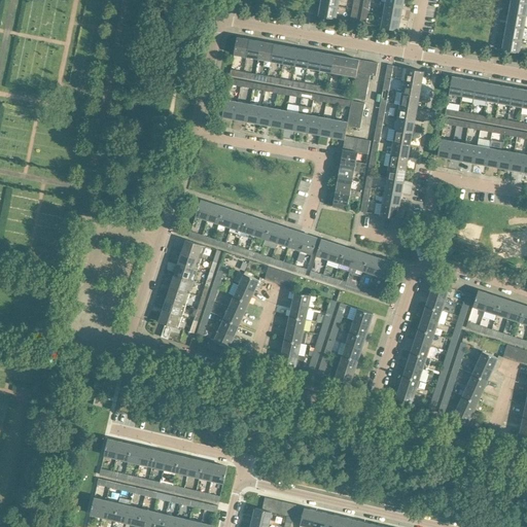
[(526,3),(512,1),(508,12),(526,15),(526,10),(526,3)]
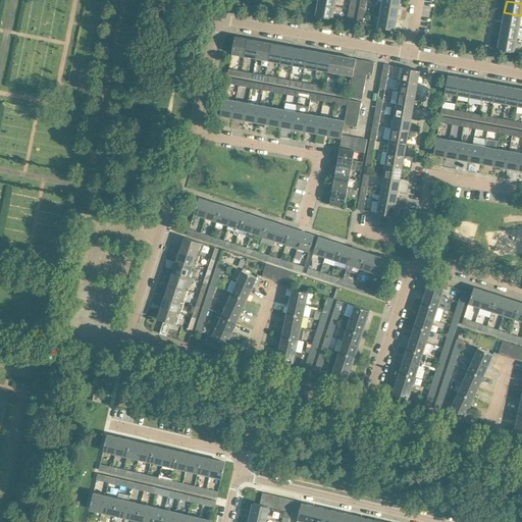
[(332,18),(334,6),(318,3),(316,15),(332,18)]
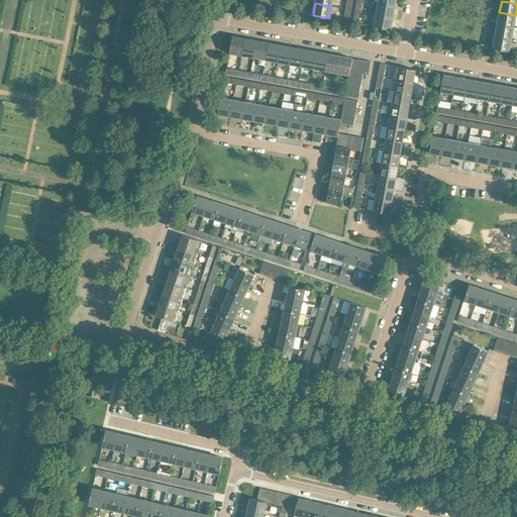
[(379,3),(377,15),(393,18),(395,6),(379,3)]
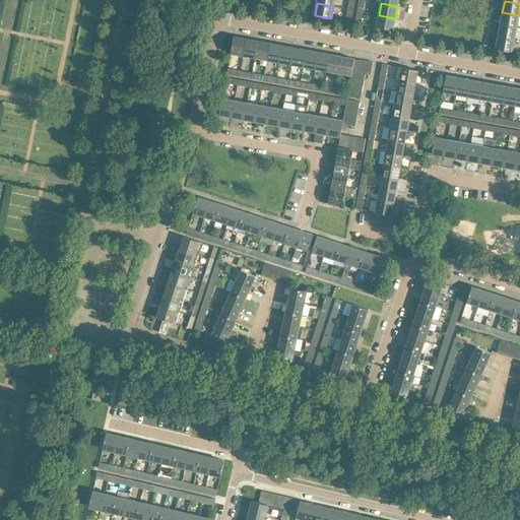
[(517,27),(519,15),(502,12),(500,24),(517,27)]
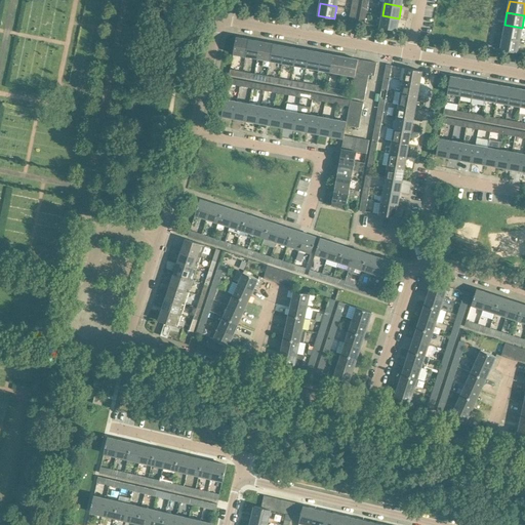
[(397,30),(399,18),(382,15),(379,27),(397,30)]
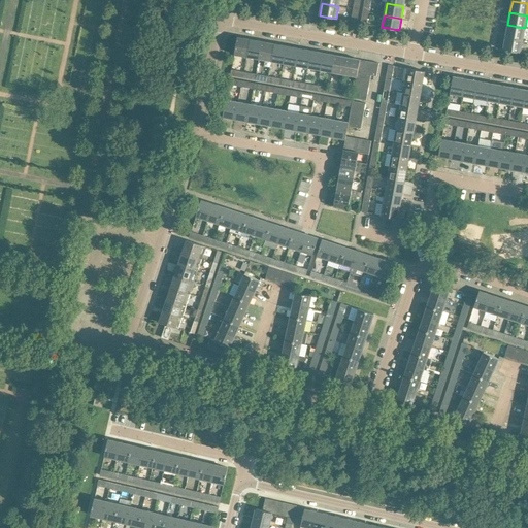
[(507,25),(505,37),(523,40),(525,28),(507,25)]
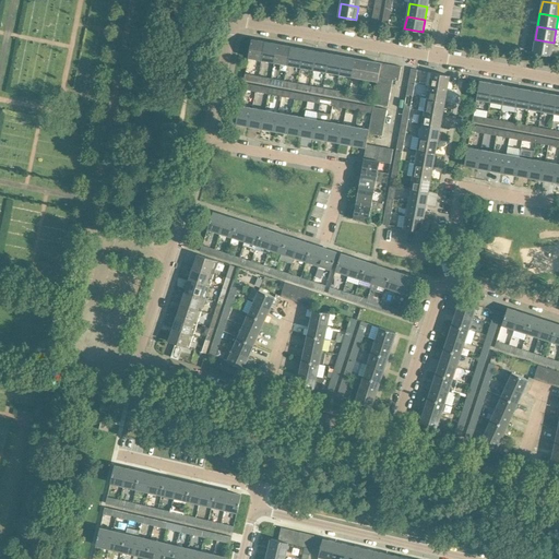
[(248,58),(261,60),(264,42),(251,39),(248,58)]
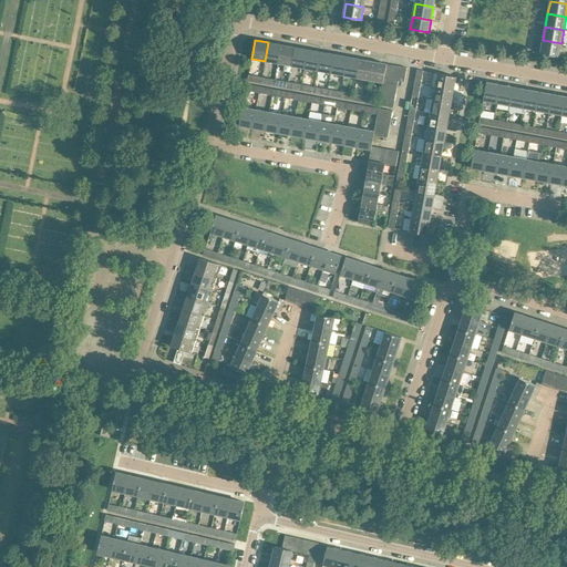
[(559,57),(562,43),(543,40),(540,53),(547,54),(549,55),(559,57)]
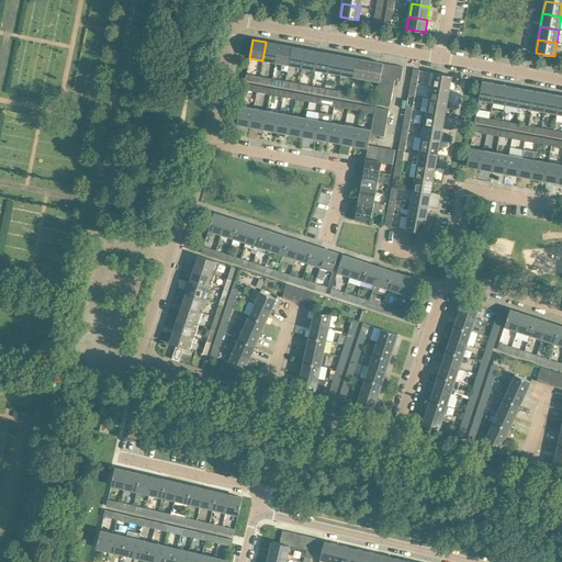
[(262,60),(276,63),(279,44),(266,42),(262,60)]
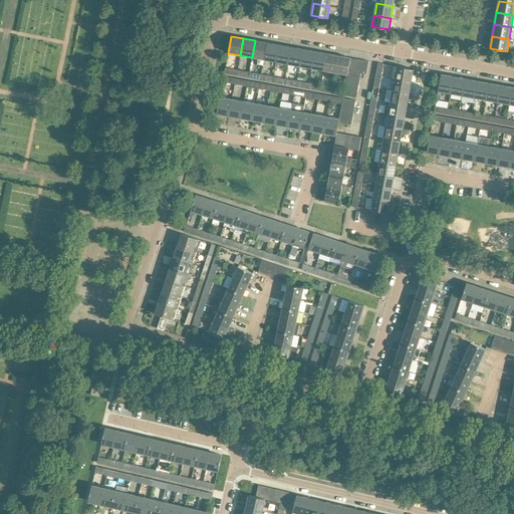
[(252,57),(264,59),(267,42),(255,40),(252,57)]
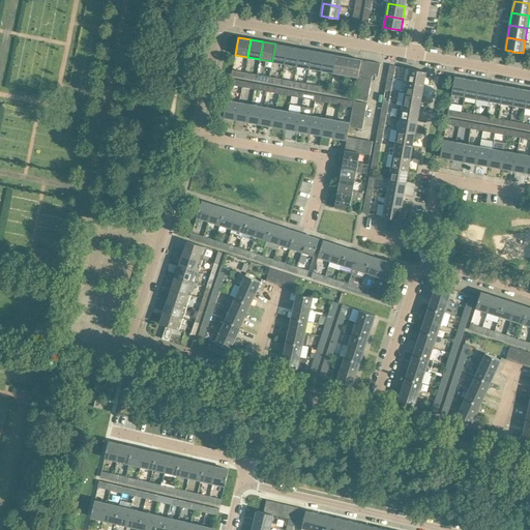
[(288,47),(275,43),(272,61),(285,63),(288,47)]
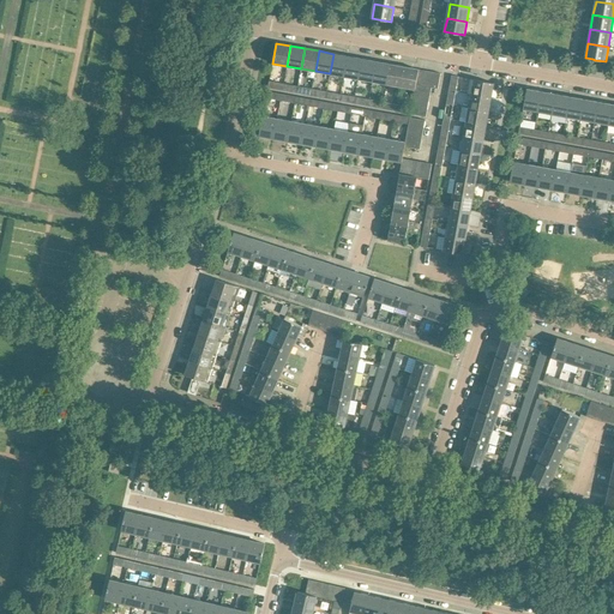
[(330,73),(344,77),(348,56),(333,54),(330,73)]
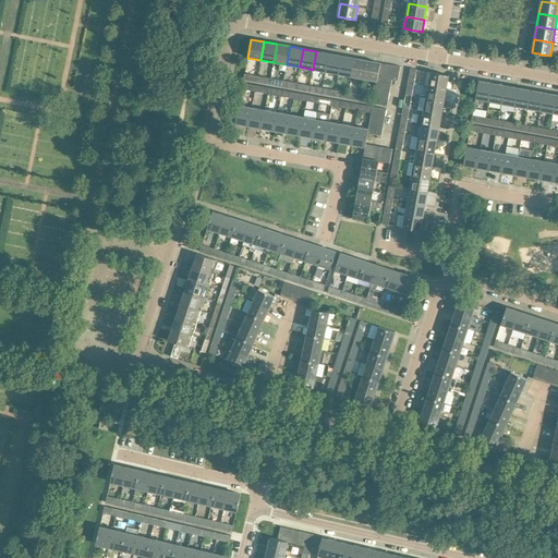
[(313,70),(325,72),(329,53),(316,51),(313,70)]
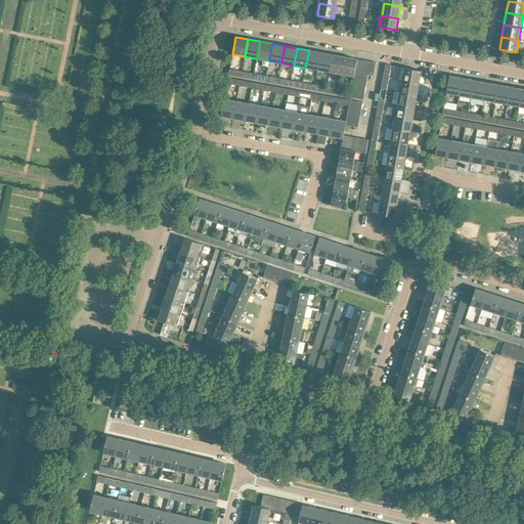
[(305,68),(317,70),(320,52),(309,50),(305,68)]
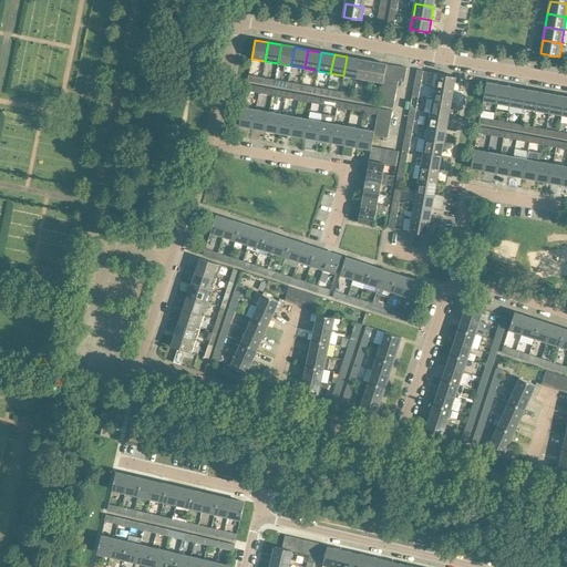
[(343,75),(357,78),(360,59),(347,57),(343,75)]
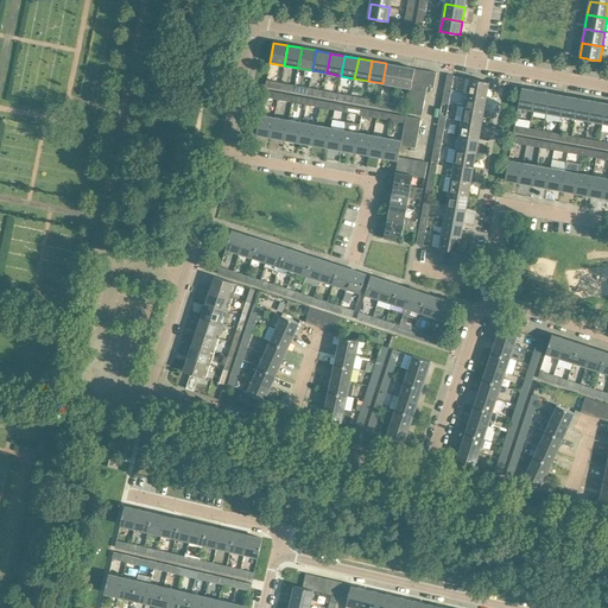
[(382,83),(397,86),(400,67),(386,63),(382,83)]
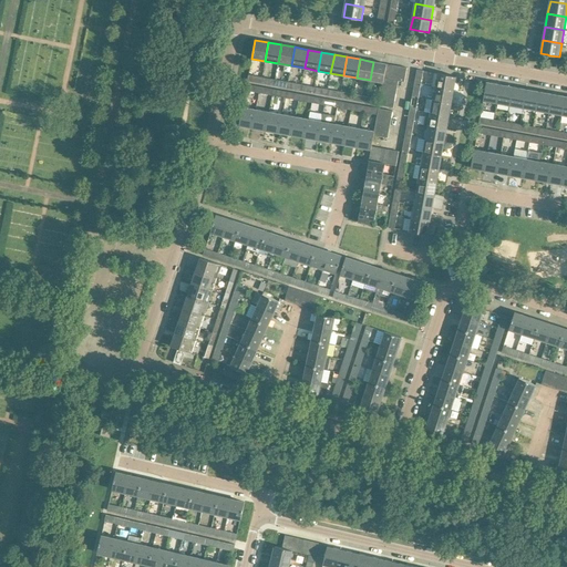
[(388,64),(373,62),(370,80),(383,82),(384,83),(384,79),(388,64)]
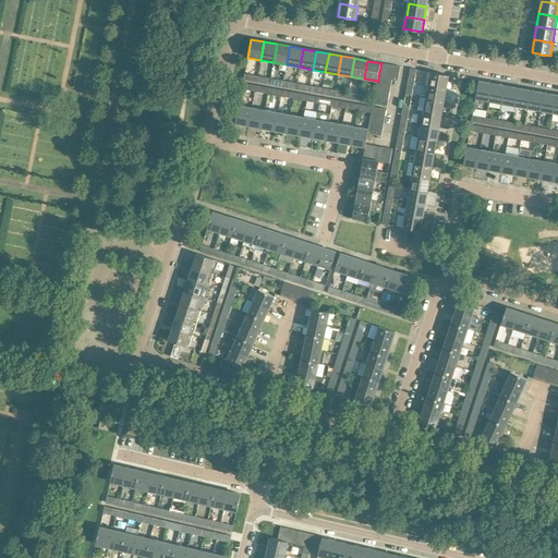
[(385,79),(391,80),(393,65),(387,64),(385,79)]
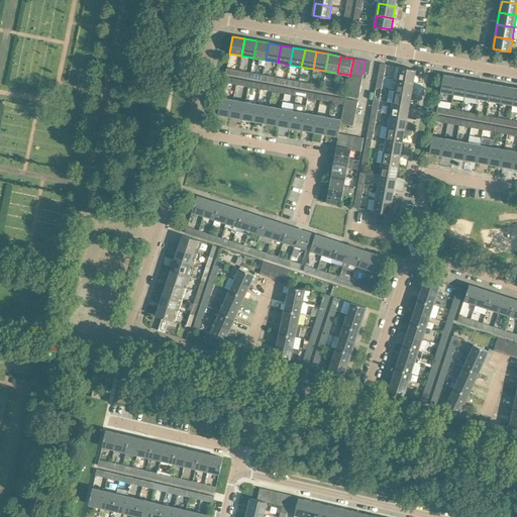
[(372,62),(365,61),(363,74),(364,74),(369,75),(372,62)]
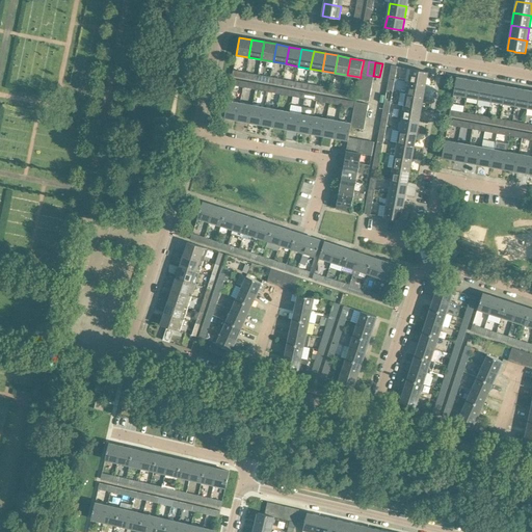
[(426,84),(428,72),(410,69),(408,81),(426,84)]
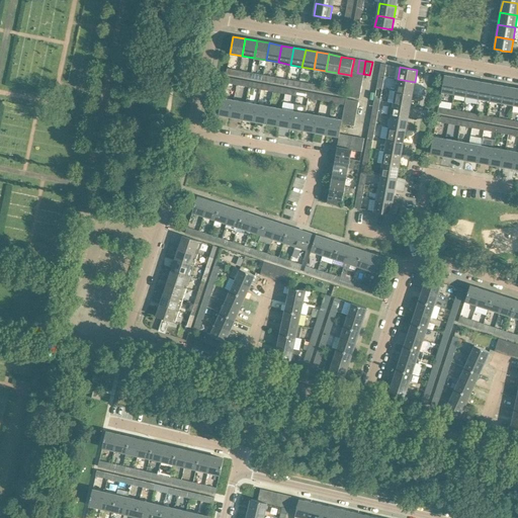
[(364,74),(363,74),(357,73),(351,72),(351,76),(350,75),(350,78),(363,80),(364,74)]
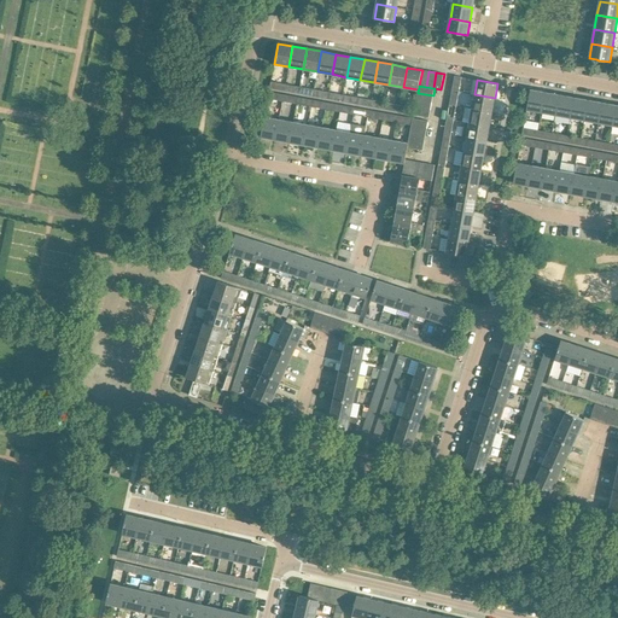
[(544,92),(530,89),(529,100),(526,110),(541,112),(544,92)]
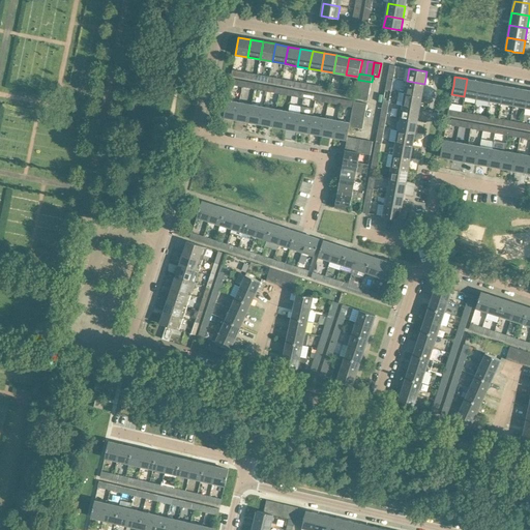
[(467,79),(464,96),(476,98),(479,81),(467,79)]
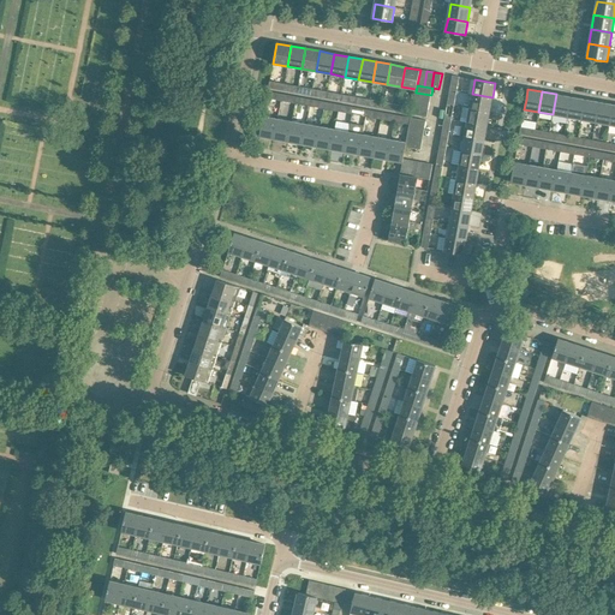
[(416,93),(415,100),(429,102),(431,95),(416,93)]
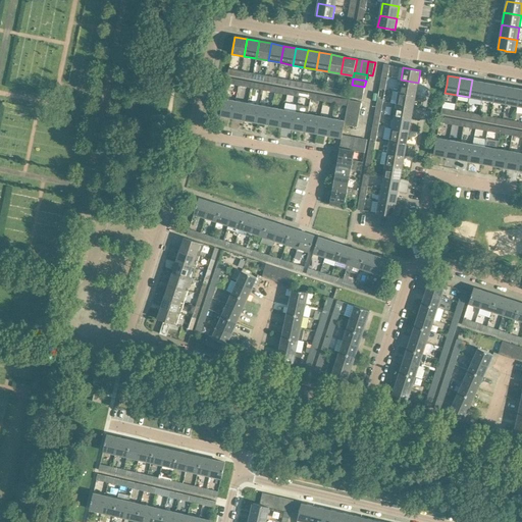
[(415,95),(418,83),(401,80),(399,92),(415,95)]
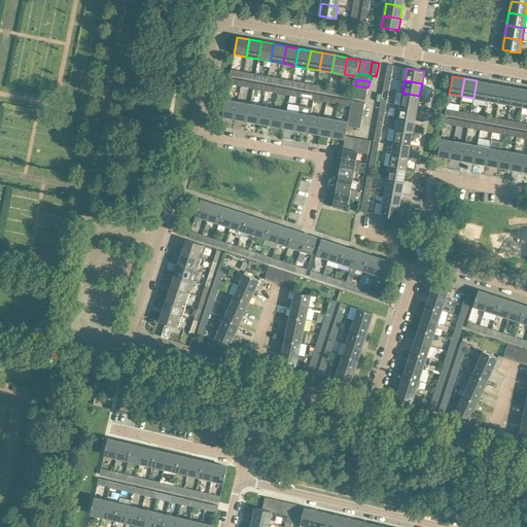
[(489,83),(477,80),(473,98),(486,100),(489,83)]
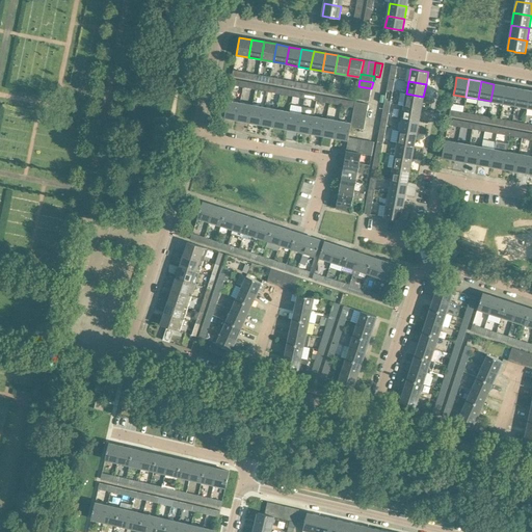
[(506,86),(494,84),(490,101),(503,103),(506,86)]
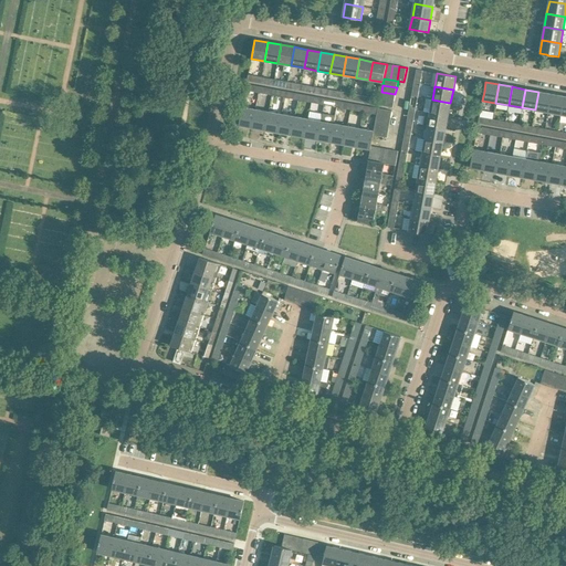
[(394,101),(395,94),(381,92),(380,98),(394,101)]
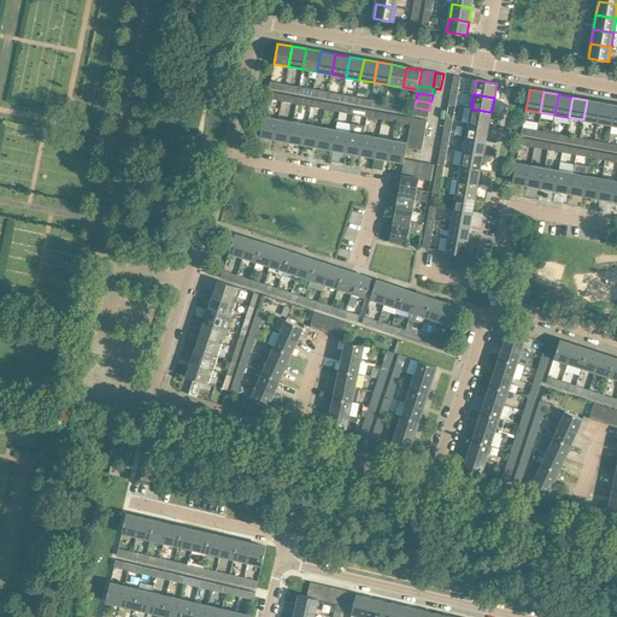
[(601,103),(587,100),(583,119),(598,123),(601,103)]
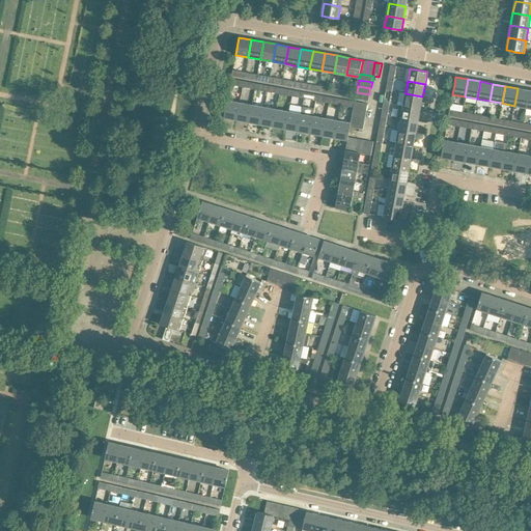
[(530,90),(518,88),(514,106),(527,108),(530,90)]
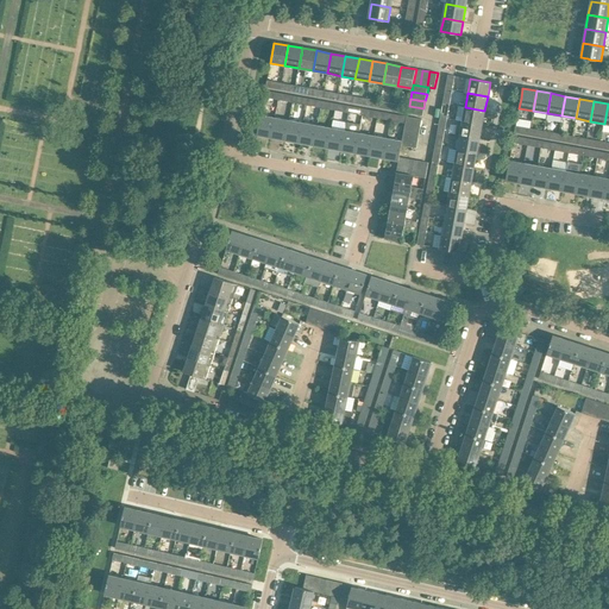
[(409,106),(409,107),(408,113),(422,115),(424,108),(409,106)]
